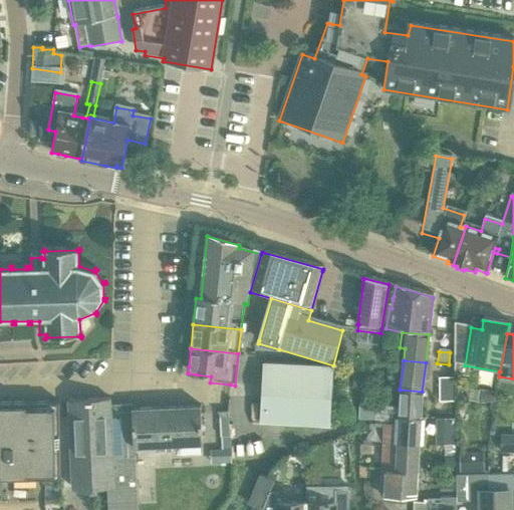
[(261,427),(328,430),(331,369),(264,365),(261,427)]
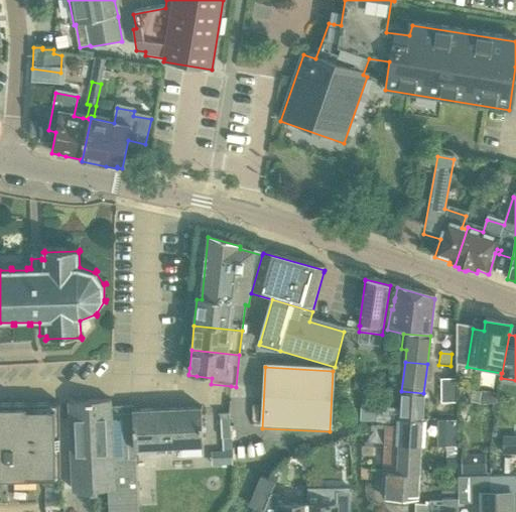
[(440,382),(440,394),(455,394),(455,390),(455,382),(440,382)]
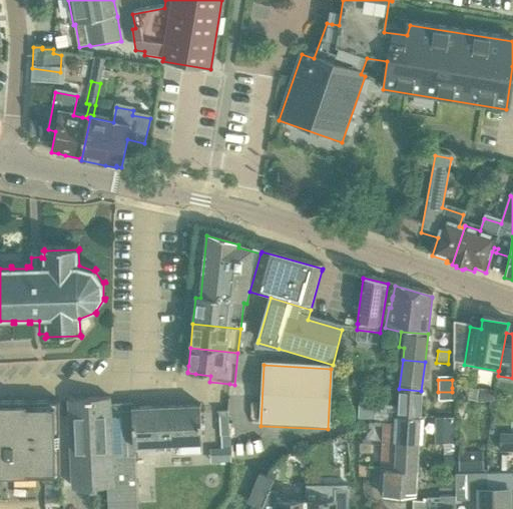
[(398,410),(398,419),(420,420),(421,391),(399,389),(398,408),(398,410)]
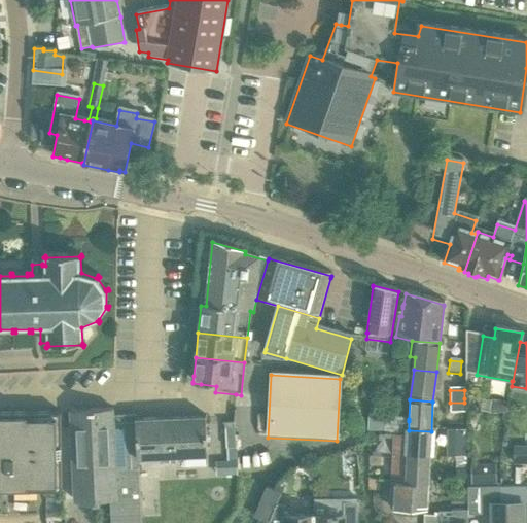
[(495,416),(505,416),(507,405),(491,402),(489,416),(495,416)]
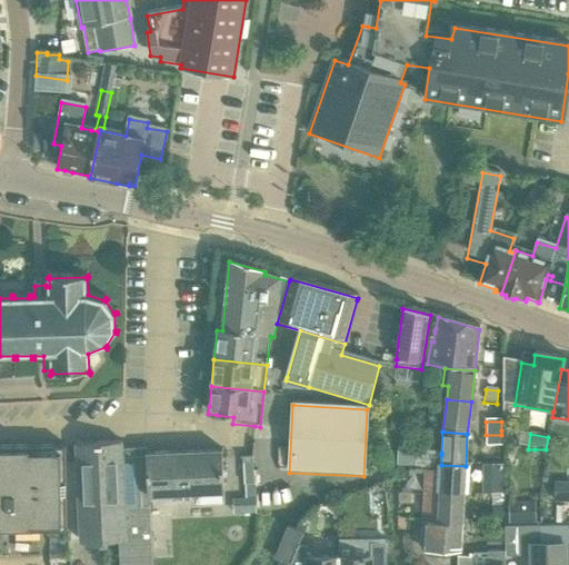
[(501,435),(486,435),(486,447),(502,447),(501,435)]
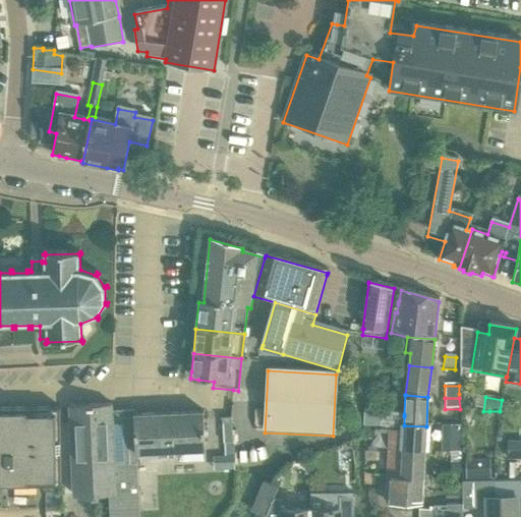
[(69,408),(69,409),(73,499),(74,499),(95,498),(109,497),(109,516),(139,516),(136,456),(134,422),(134,417),(133,417),(133,419),(124,419),(123,414),(123,413),(111,414),(111,413),(111,408),(111,406),(69,408)]
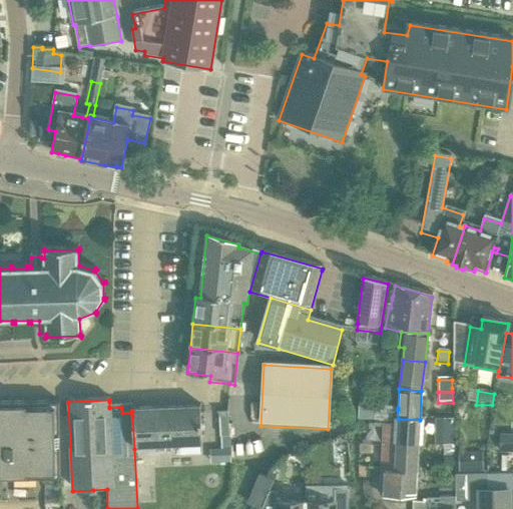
[(0,481),(60,481),(59,405),(0,405),(0,481)]
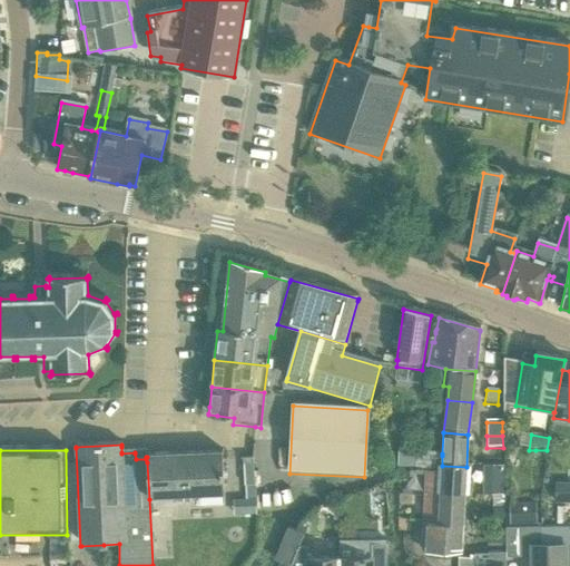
[(419,452),(418,470),(438,471),(439,454),(419,452)]
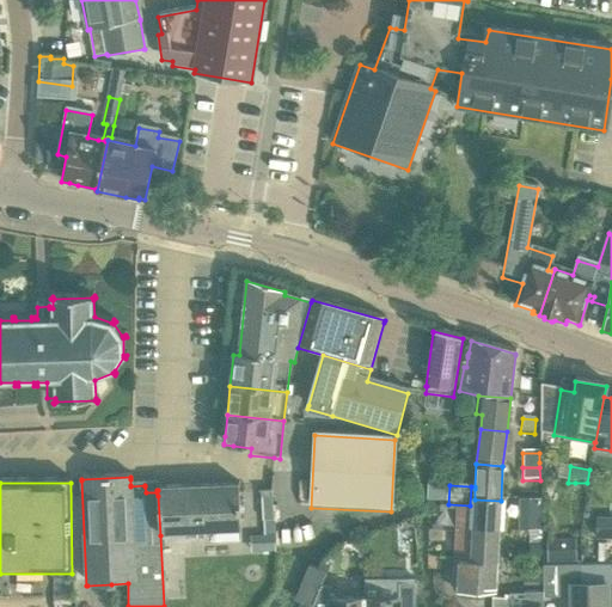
[(158,490),(158,496),(160,535),(242,532),(239,486),(158,490)]
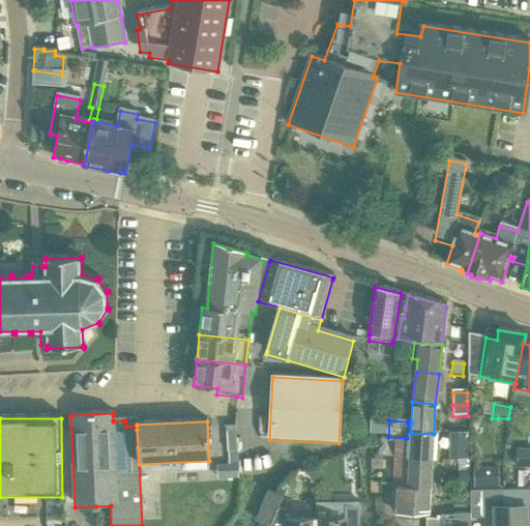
[(226,429),(227,455),(236,455),(236,429),(226,429)]
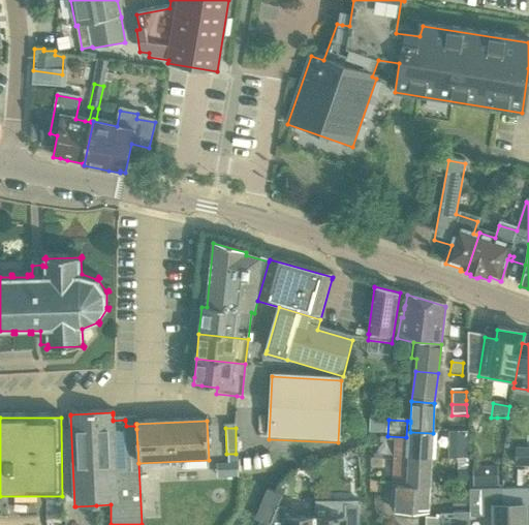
[(395,440),(394,462),(409,463),(409,460),(432,461),(433,433),(410,432),(409,437),(409,438),(395,438),(395,440)]
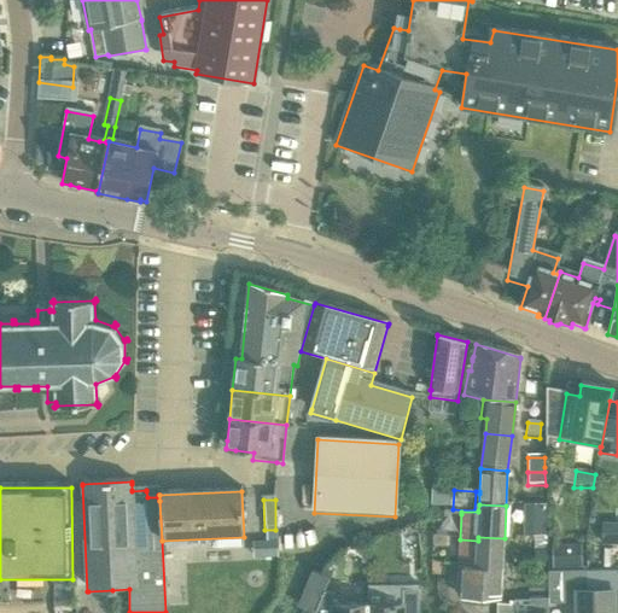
[(526,507),(525,537),(544,537),(546,508),(526,507)]
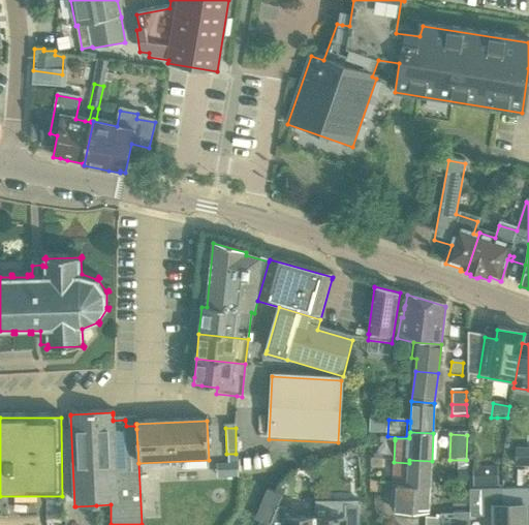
[(394,462),(393,486),(430,487),(432,461),(409,460),(409,463),(394,462)]
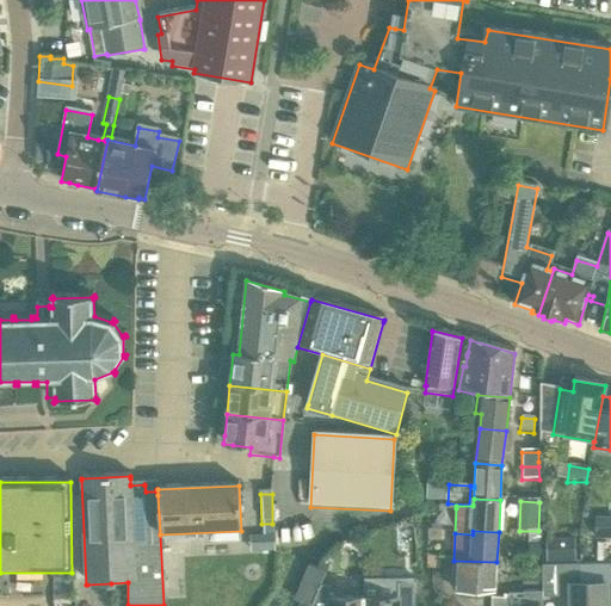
[(542,561),(541,543),(528,543),(528,561),(542,561)]
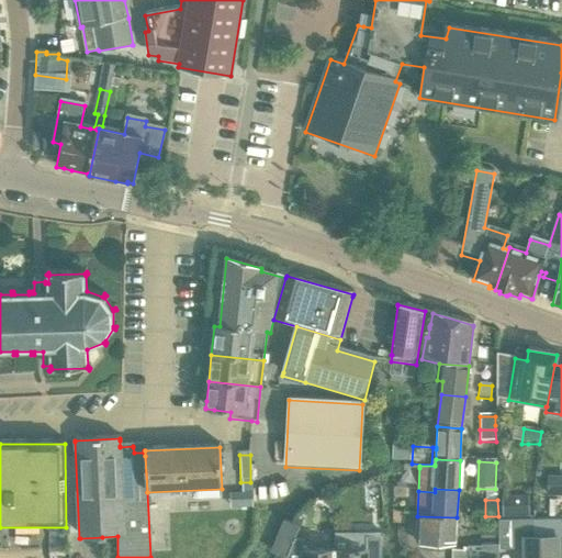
[(457,517),(417,516),(416,546),(456,548),(457,517)]
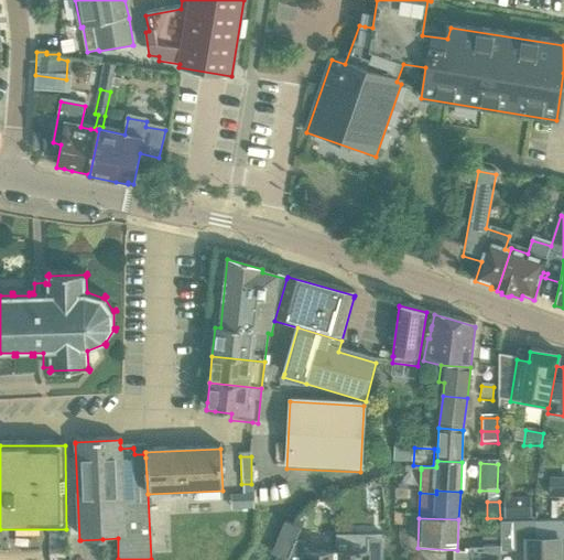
[(499,525),(481,525),(483,544),(499,542),(499,525)]
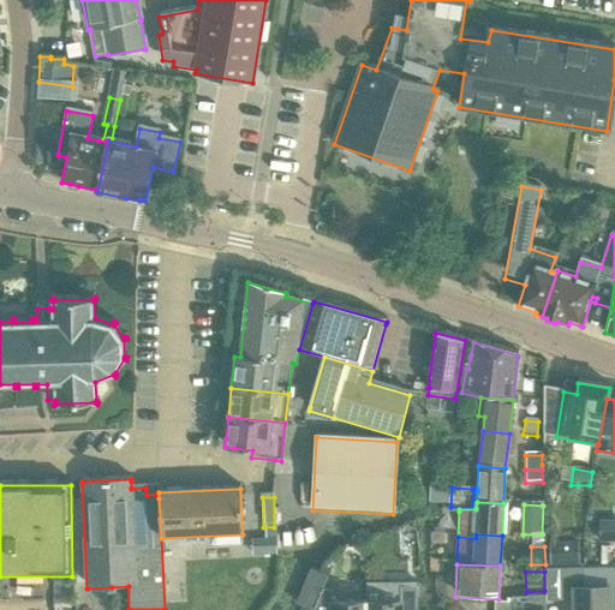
[(560,572),(545,572),(545,598),(545,604),(560,604),(560,572)]
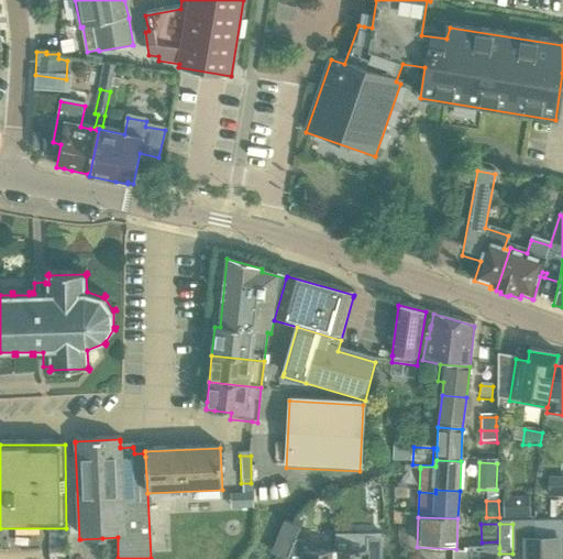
[(512,524),(512,554),(526,554),(526,558),(559,558),(559,541),(534,541),(534,524),(512,524)]
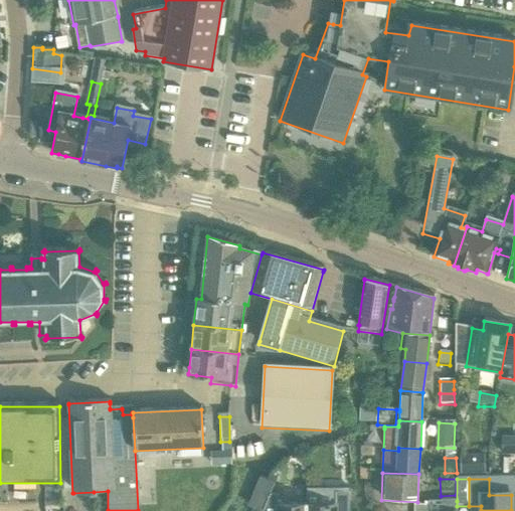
[(308,507),(308,510),(349,510),(349,496),(336,496),(336,508),(308,507)]
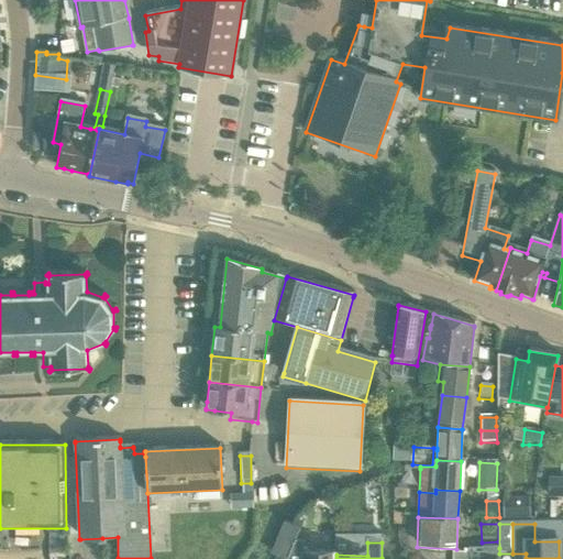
[(337,558),(337,555),(305,555),(305,544),(296,544),(289,558),(337,558)]
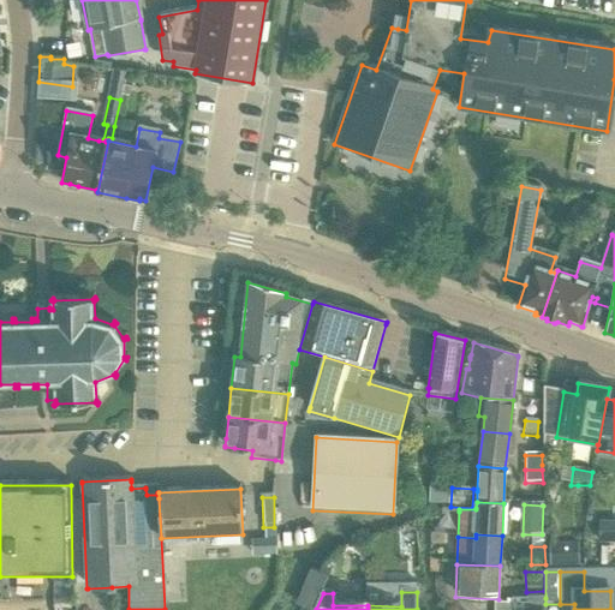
[(71,609),(71,594),(53,594),(53,605),(53,609),(71,609)]
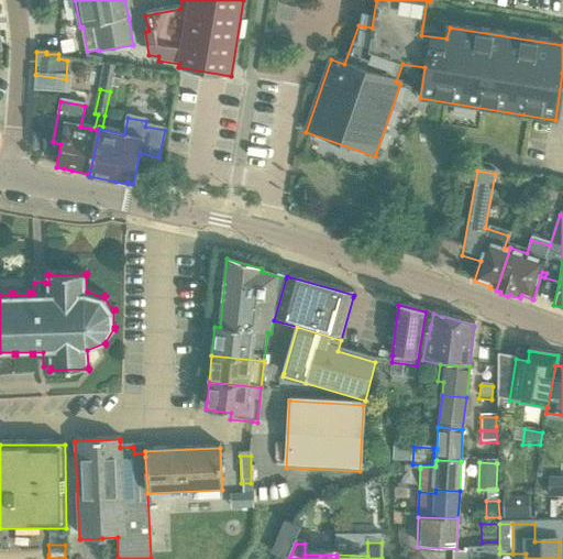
[(499,558),(499,554),(499,548),(482,549),(482,550),(468,550),(468,558),(499,558)]
